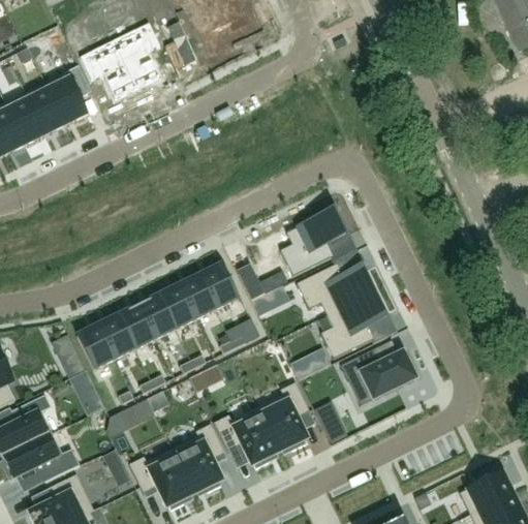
[(180,0),(182,4),(189,0),(200,23),(246,0),(180,0)]
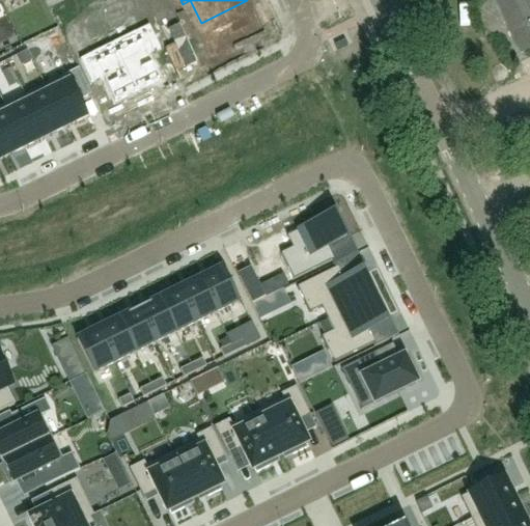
[(247,0),(201,23),(213,46),(204,50),(213,65),(243,51),(235,36),(261,24),(259,20),(263,18),(254,0),(251,2),(250,0),(247,0)]
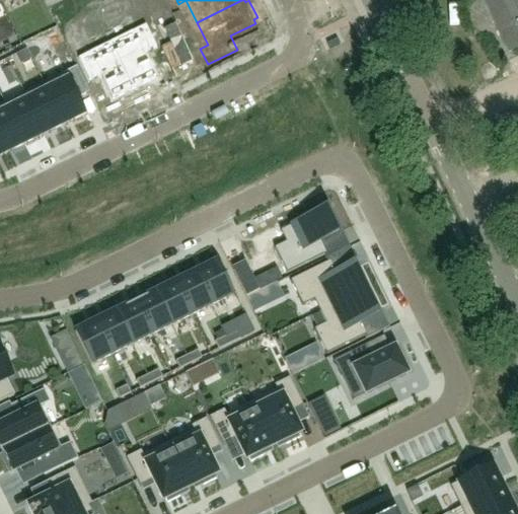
[(487,0),(509,47),(517,43),(517,0),(487,0)]
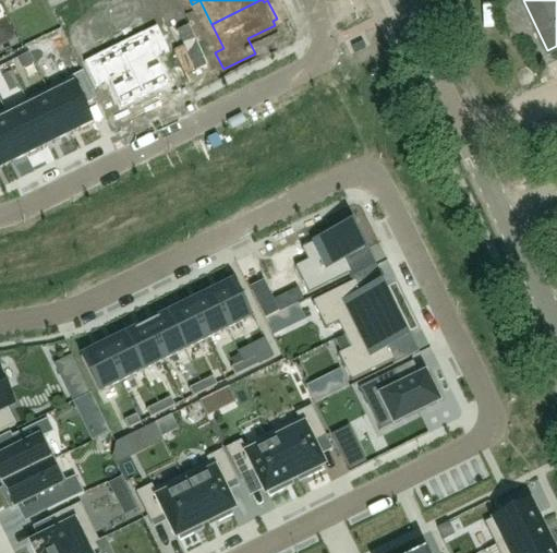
[(156,23),(119,41),(144,94),(168,82),(155,56),(169,49),(156,23)]
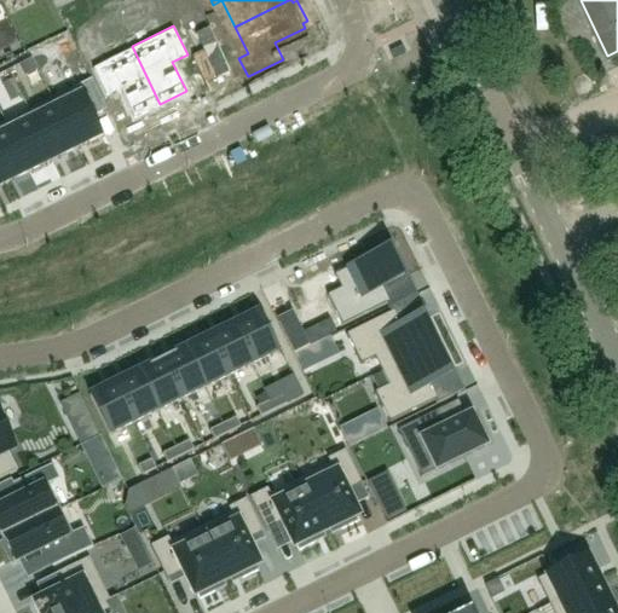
[(132,46),(93,65),(107,94),(120,87),(134,116),(160,104),(132,46)]
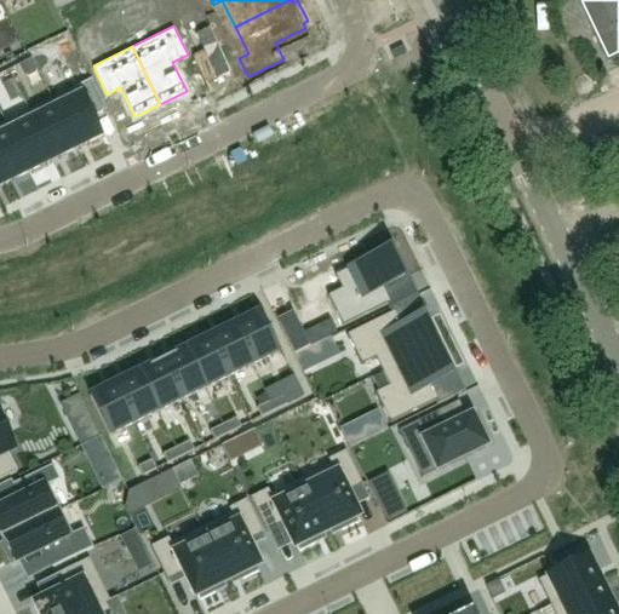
[(78,84),(53,96),(79,147),(79,144),(102,133),(78,84)]
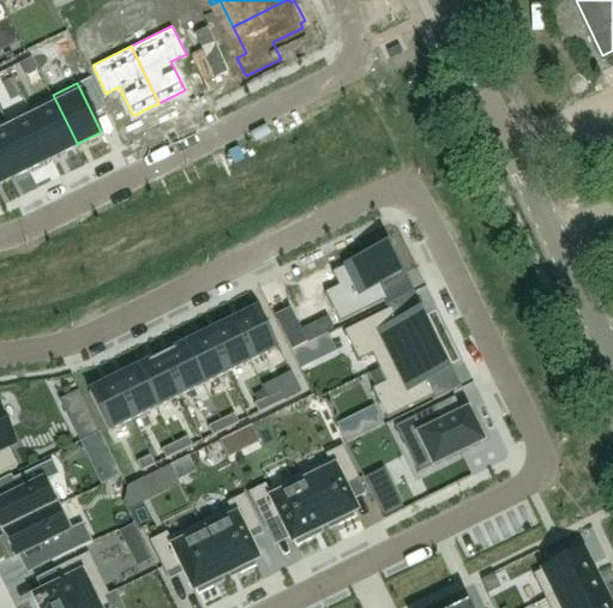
[(53,95),(30,106),(54,156),(55,156),(54,155),(77,144),(77,145),(78,145),(53,95)]
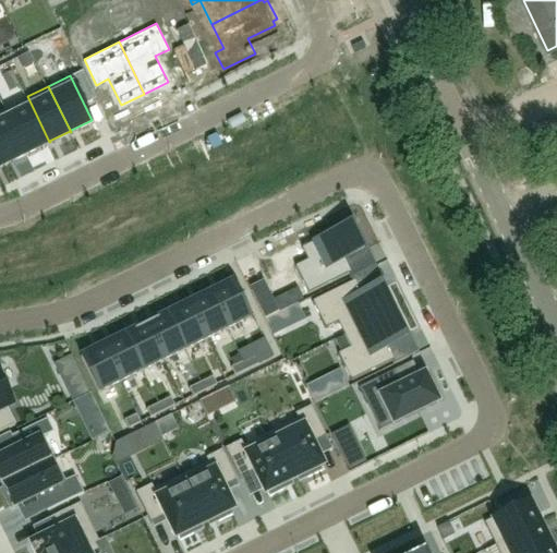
[(27,96),(5,107),(28,153),(29,153),(28,151),(48,141),(49,143),(49,142),(27,96)]
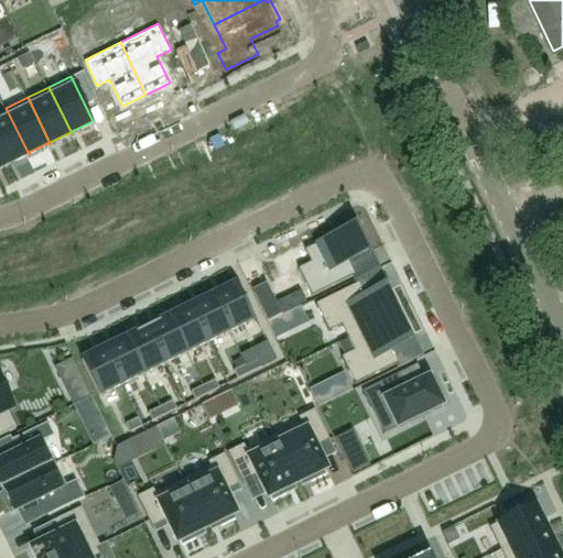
[(6,108),(0,110),(0,149),(8,164),(8,163),(28,153),(28,154),(29,154),(6,108)]
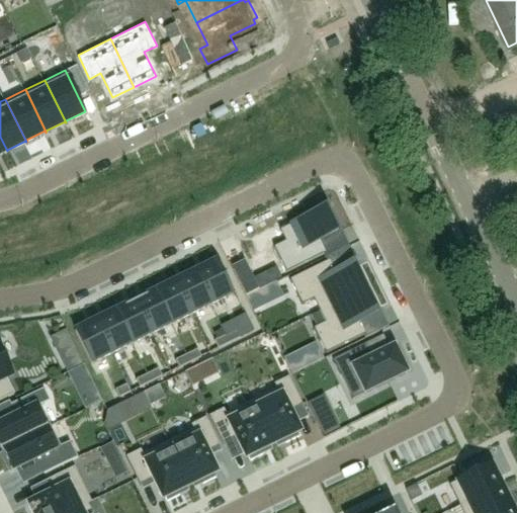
[(339,229),(327,204),(281,227),(286,239),(275,244),(287,269),(324,251),(327,250),(321,238),(339,229)]
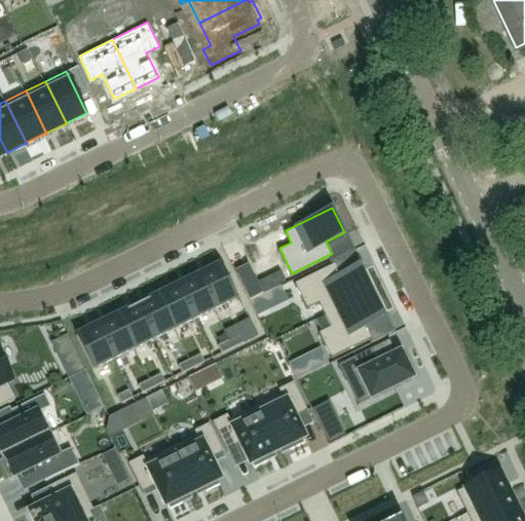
[(372,290),(360,265),(360,264),(341,273),(336,261),(333,262),(295,281),(307,306),(320,301),(326,312),(372,290)]
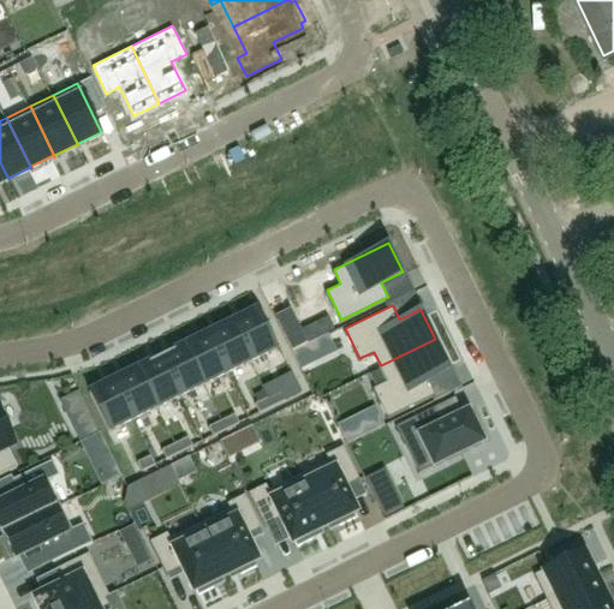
[(257,306),(232,320),(251,358),(278,345),(257,306)]
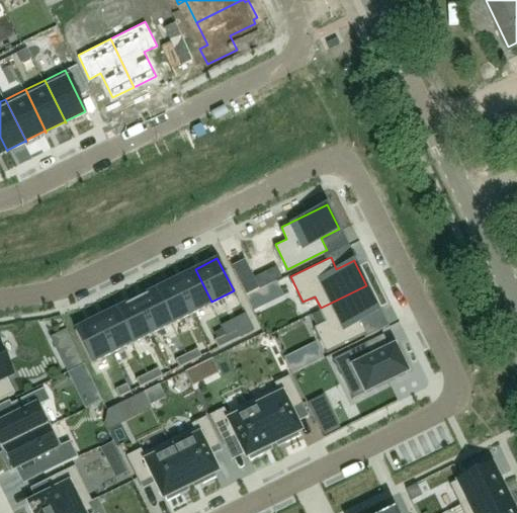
[(195,269),(176,278),(192,312),(211,302),(195,269)]
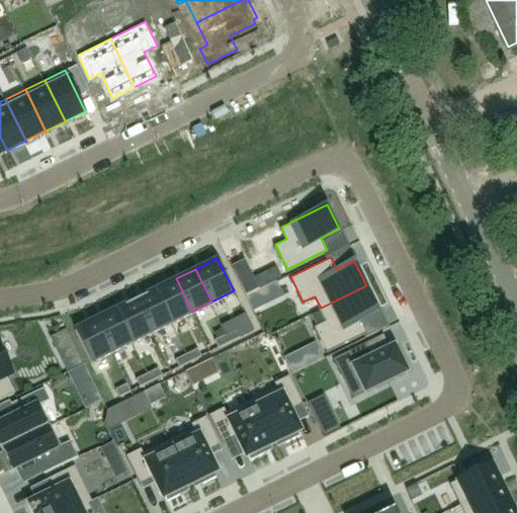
[(176,278),(157,288),(172,321),(192,312),(176,278)]
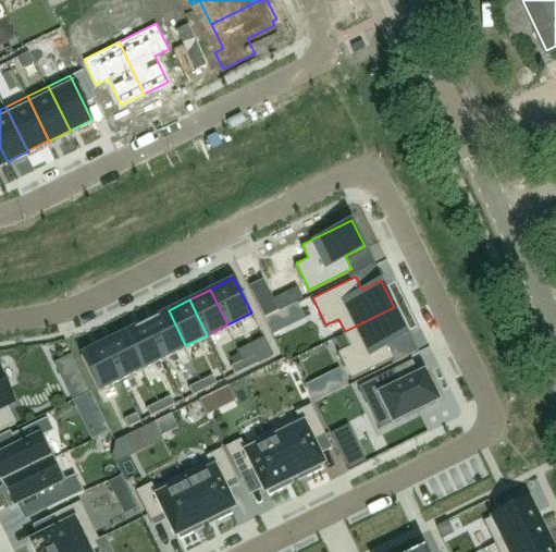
[(351,377),(392,357),(394,356),(388,343),(407,333),(406,332),(394,307),(345,331),(350,344),(338,350),(351,377)]
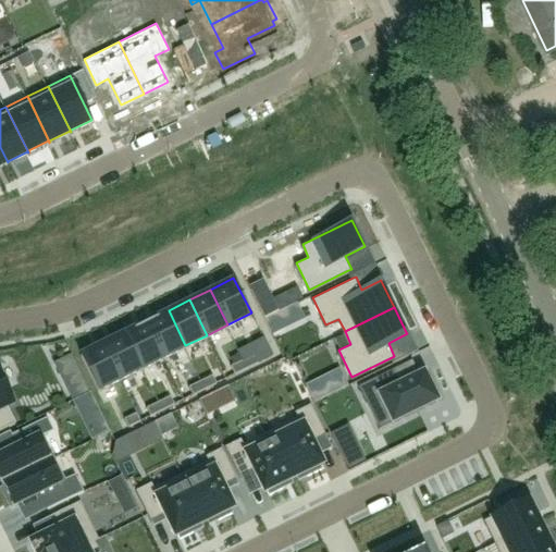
[(169,310),(147,321),(164,356),(185,345),(169,310)]
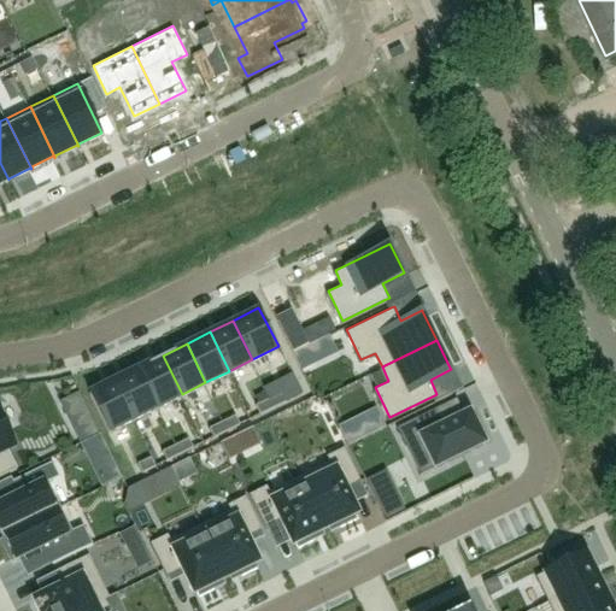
[(163,356),(140,366),(159,405),(182,394),(163,356)]
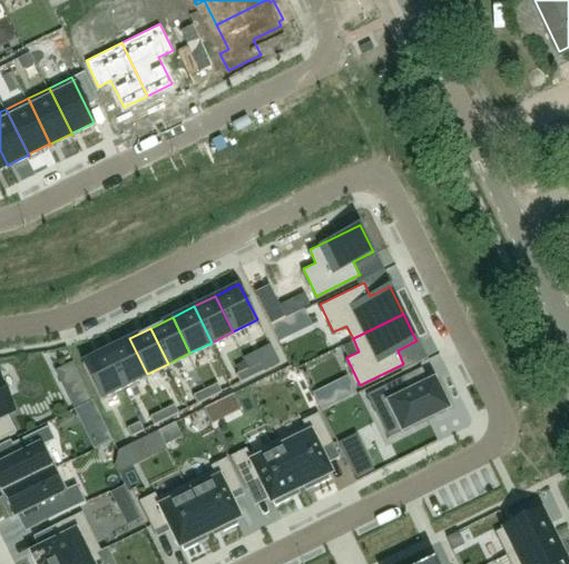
[(129,338),(107,349),(125,385),(147,374),(129,338)]
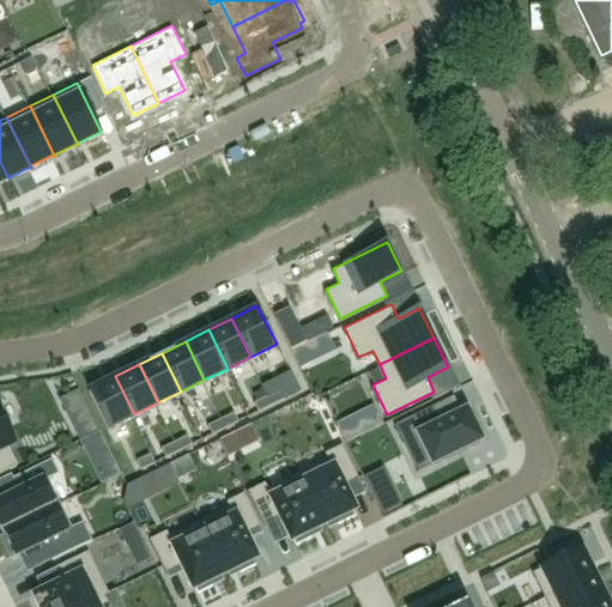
[(115,376),(90,388),(109,426),(134,414),(115,376)]
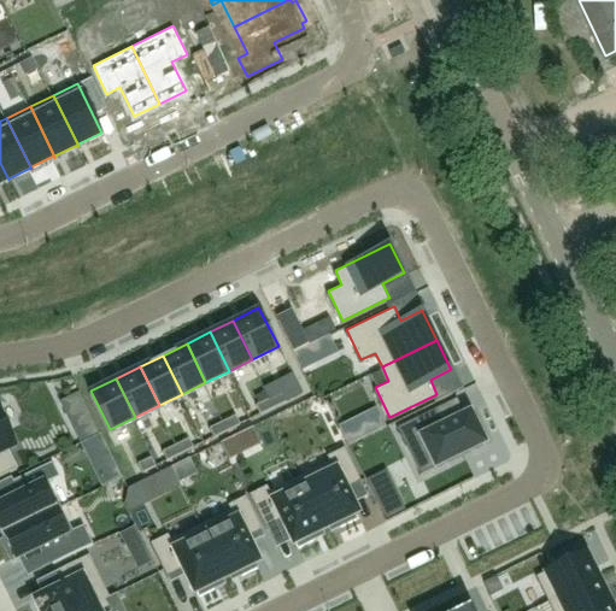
[(283,389),(270,395),(275,405),(287,398),(283,389)]
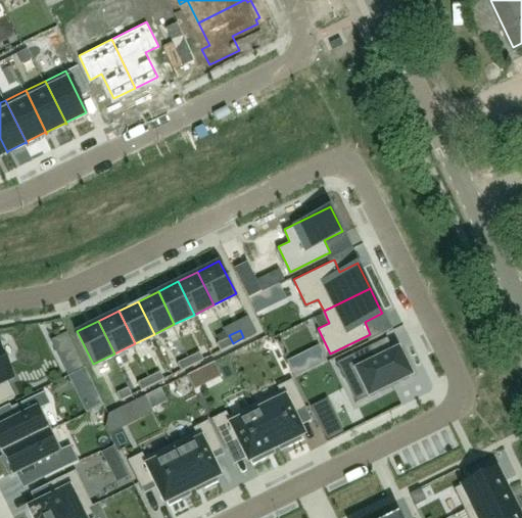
[(229,335),(218,340),(222,348),(233,343),(229,335)]
